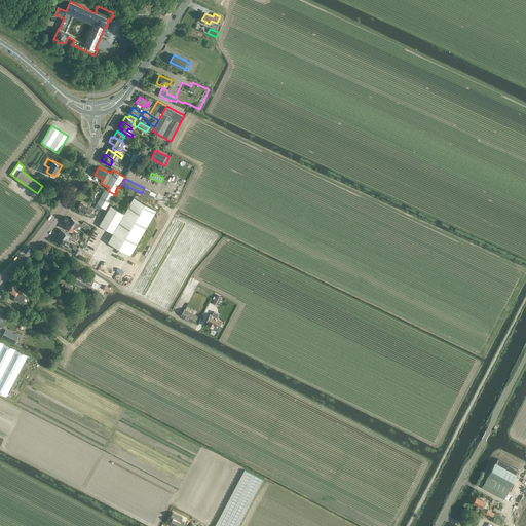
[(106,209),(114,195),(114,194),(107,190),(105,189),(97,203),(106,209)]
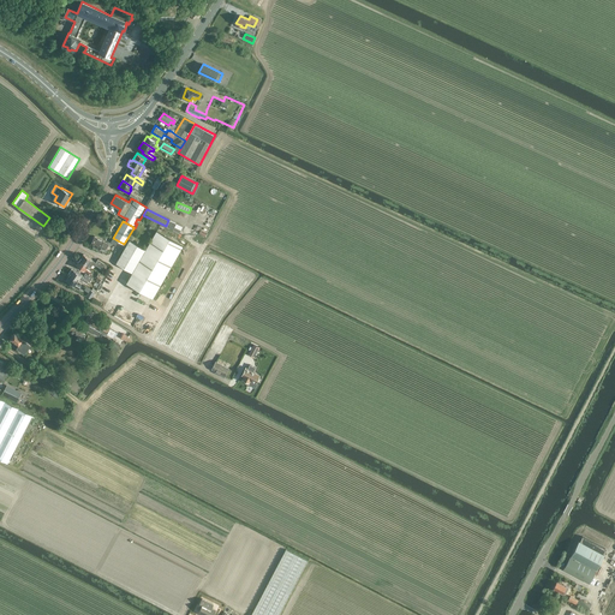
[(174,227),(175,224),(169,221),(166,227),(179,233),(180,231),(174,227)]
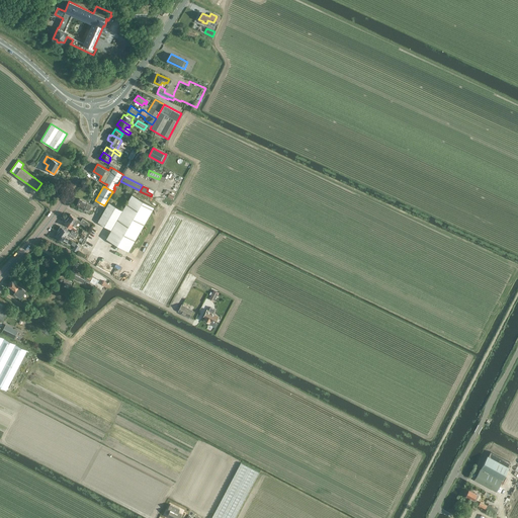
[(154,207),(151,205),(132,194),(122,209),(120,209),(109,202),(98,222),(120,235),(134,242),(154,207)]
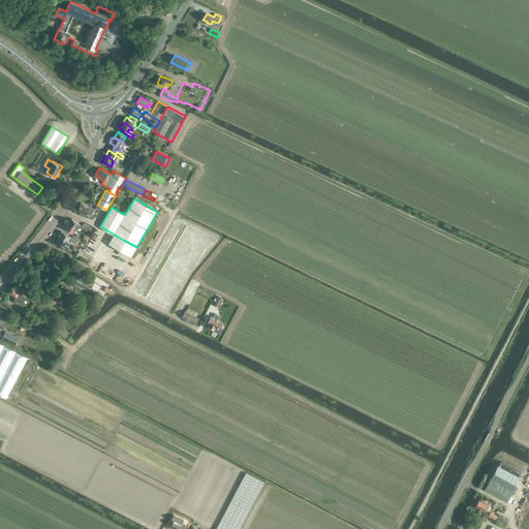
[(85,215),(87,212),(91,214),(93,210),(89,208),(81,204),(78,210),(85,215)]
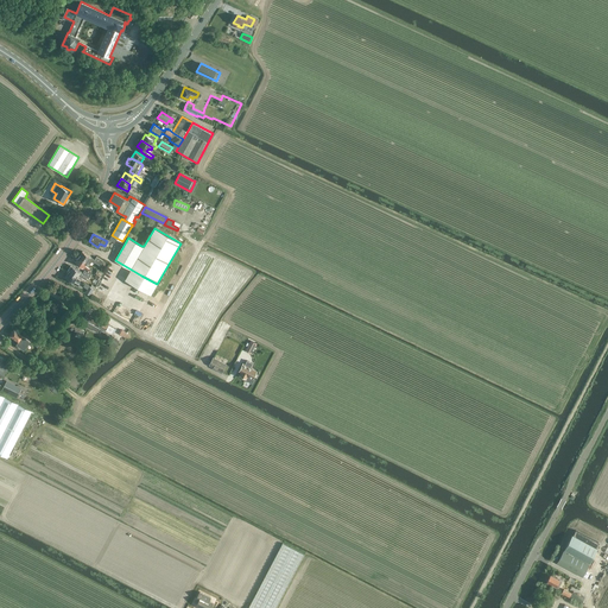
[(94,263),(100,266),(103,261),(96,257),(95,259),(82,252),(78,257),(88,263),(90,265),(92,261),(94,263)]
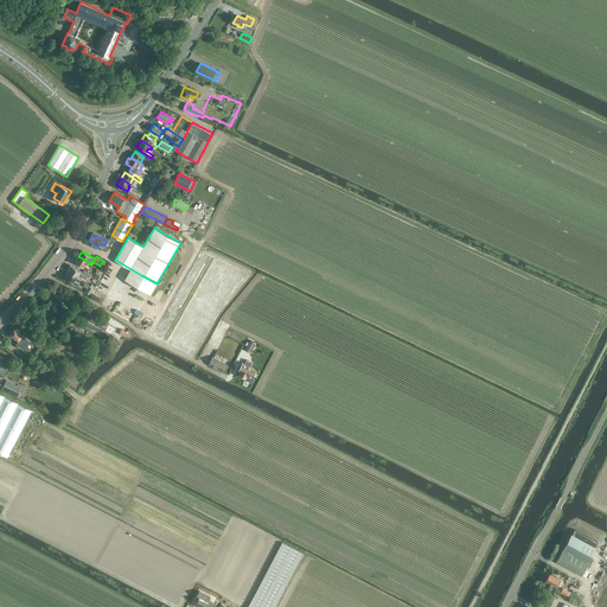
[(88,262),(78,256),(75,261),(88,270),(90,268),(85,264),(88,262)]
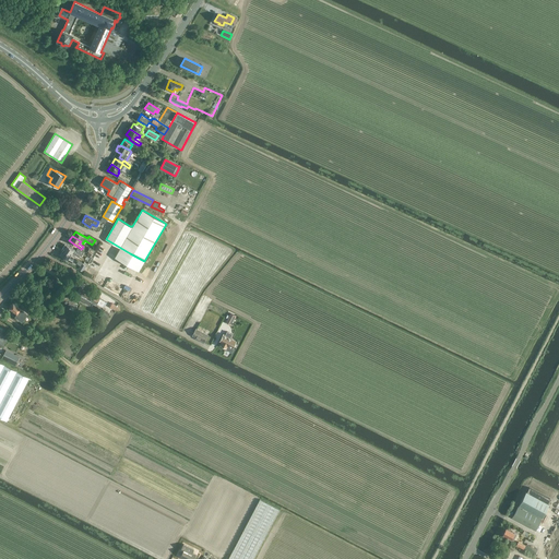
[(67,245),(62,250),(71,256),(72,253),(78,257),(80,253),(81,254),(82,252),(79,250),(76,252),(67,245)]
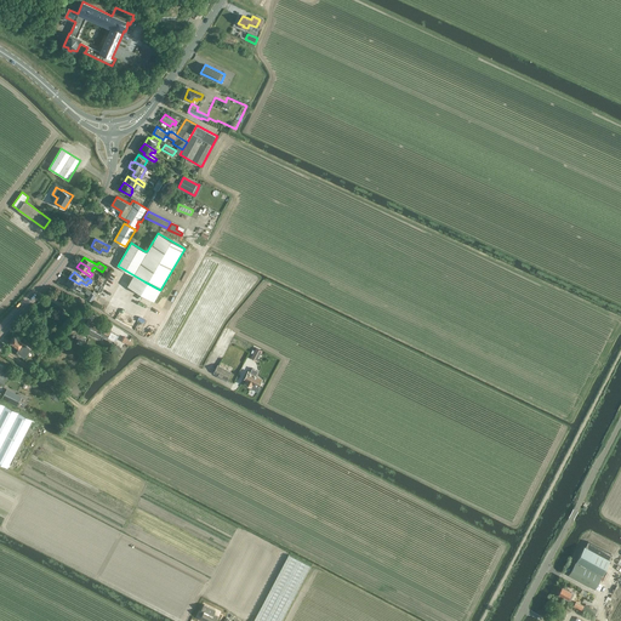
[(66,283),(75,289),(80,292),(81,290),(78,286),(79,284),(69,278),(66,283)]
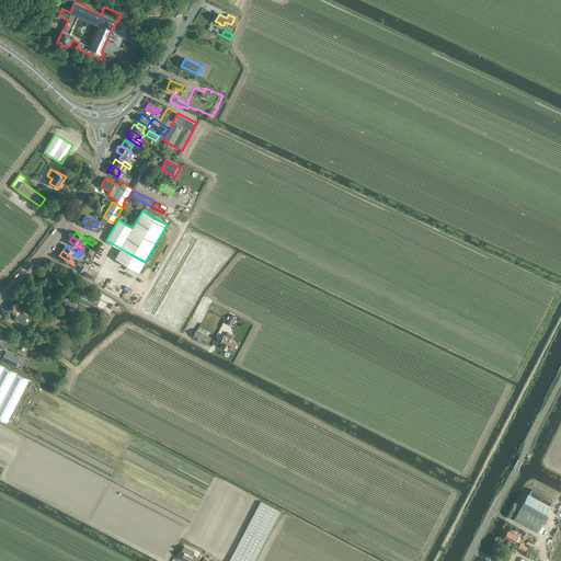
[(78,298),(78,299),(90,306),(92,302),(104,309),(106,304),(100,300),(100,299),(91,294),(92,293),(90,290),(89,293),(80,288),(77,294),(78,294),(76,297),(78,298)]
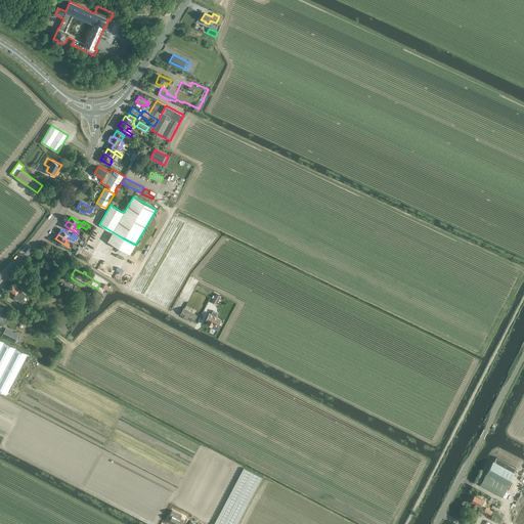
[(71,284),(73,278),(71,277),(66,274),(67,273),(60,270),(55,280),(71,289),(73,285),(71,284)]
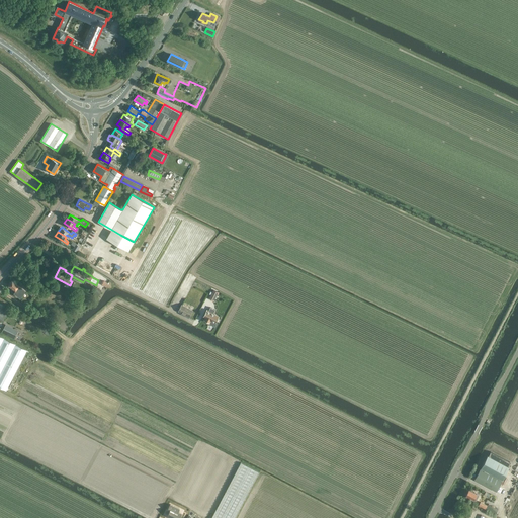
[(15,290),(13,292),(20,297),(26,290),(19,285),(12,280),(8,285),(15,290)]
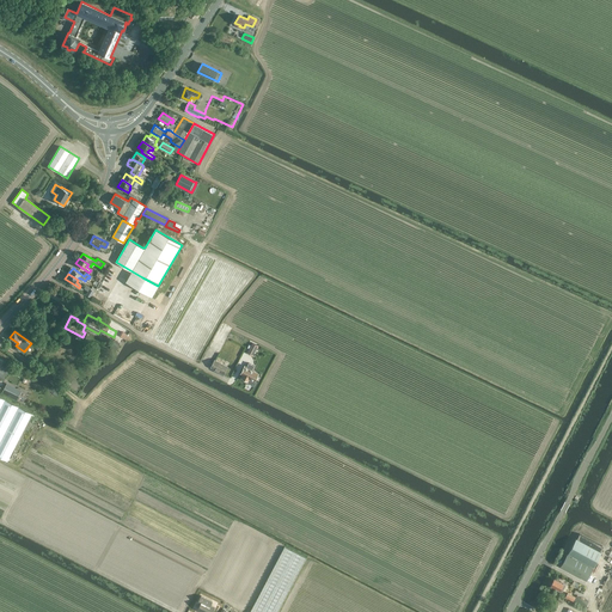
[(121,343),(115,340),(110,348),(116,352),(121,343)]
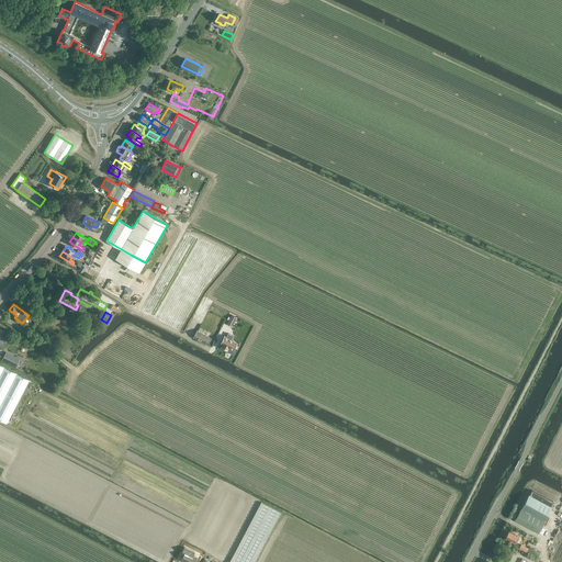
[(232,315),(227,324),(232,326),(237,317),(232,315)]
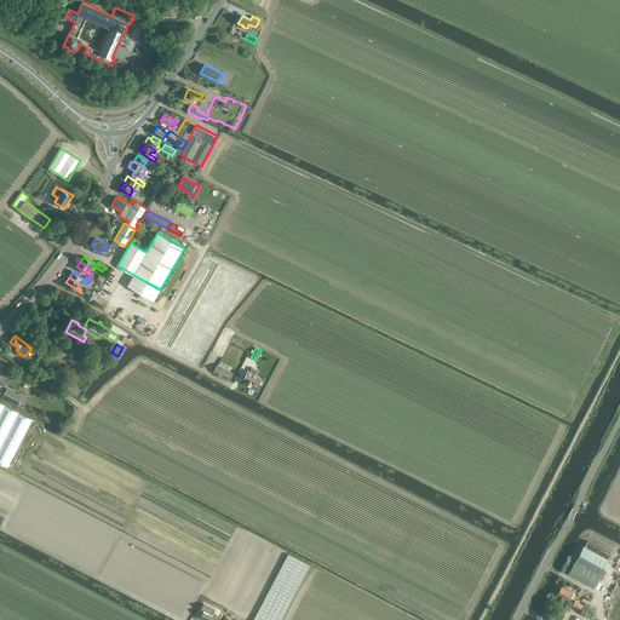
[(227,379),(231,372),(217,365),(213,372),(227,379)]
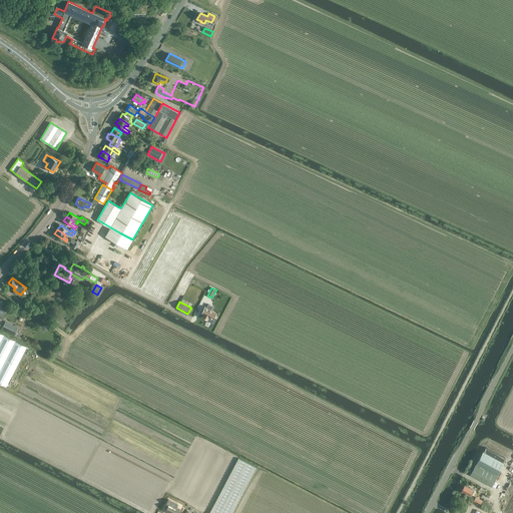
[(203,306),(199,313),(201,314),(200,316),(205,319),(204,320),(210,323),(212,319),(211,319),(214,313),(210,311),(210,310),(209,309),(211,306),(206,304),(204,307),(203,306)]
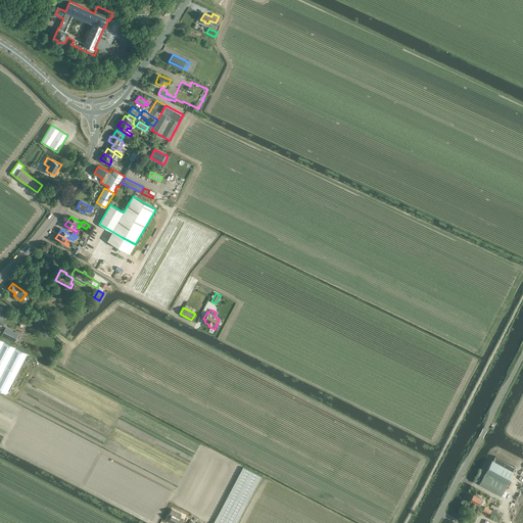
[(18,334),(6,327),(2,336),(14,342),(18,334)]
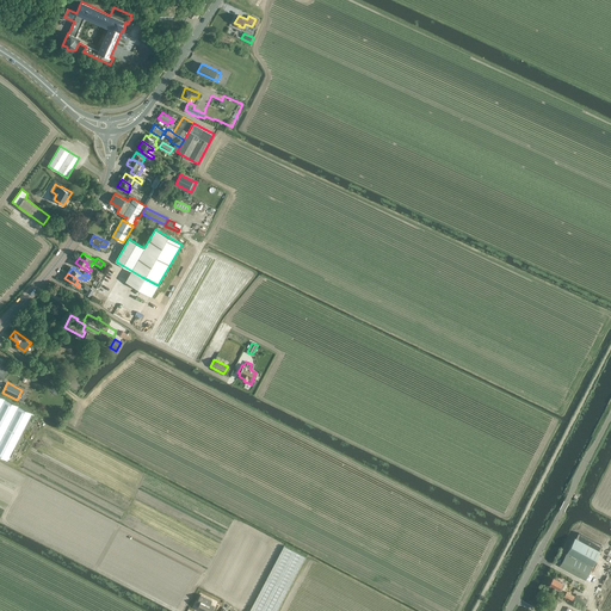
[(49,395),(44,403),(50,406),(54,397),(49,395)]
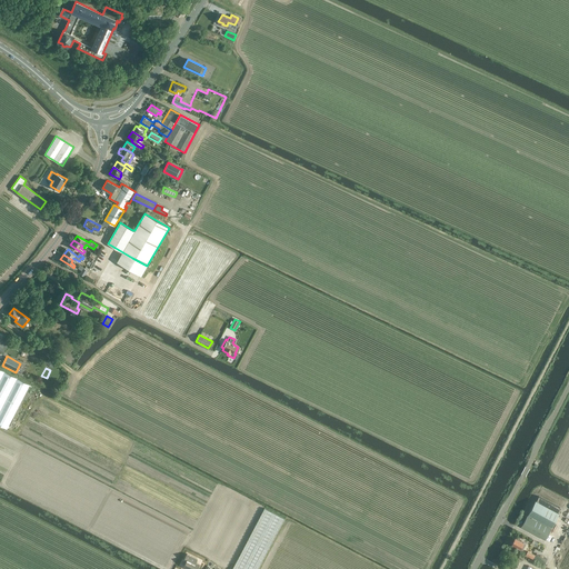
[(0,369),(0,425),(7,429),(30,385),(0,369)]
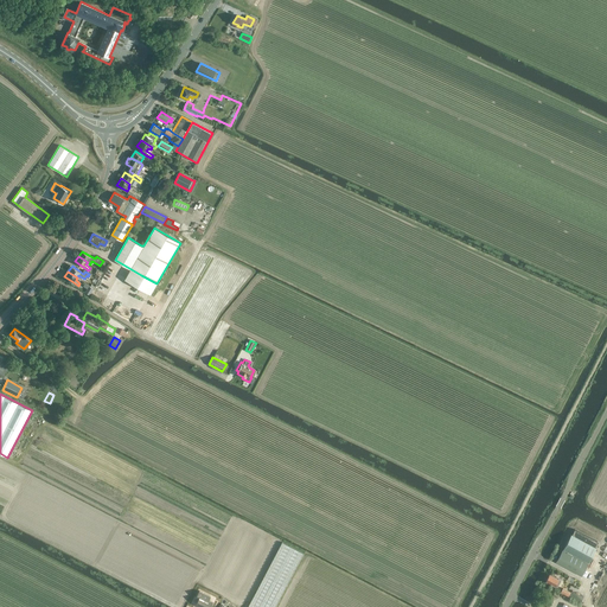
[(579,521),(575,526),(600,540),(604,534),(579,521)]
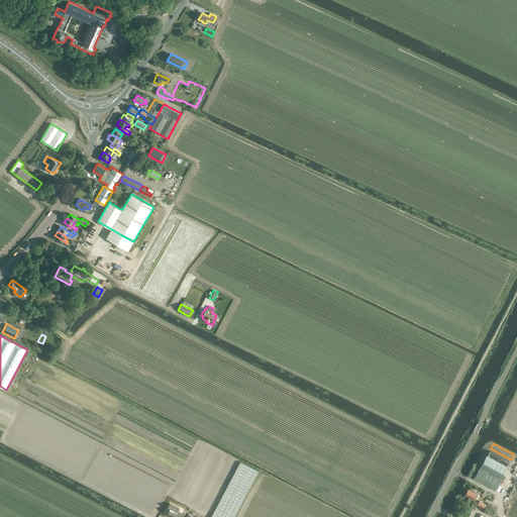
[(495,490),(501,480),(508,467),(487,454),(474,479),(495,490)]
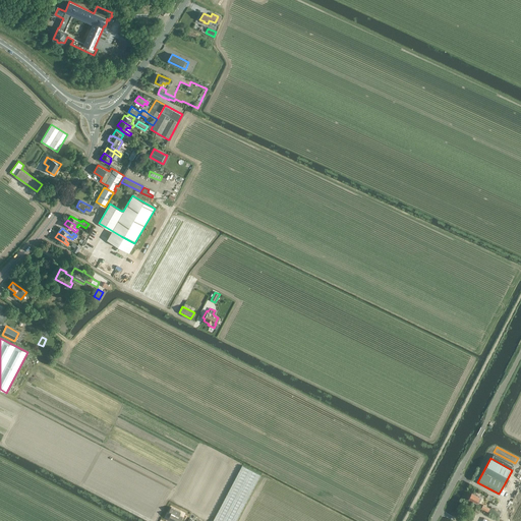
[(235,520),(261,475),(242,465),(212,520),(235,520)]
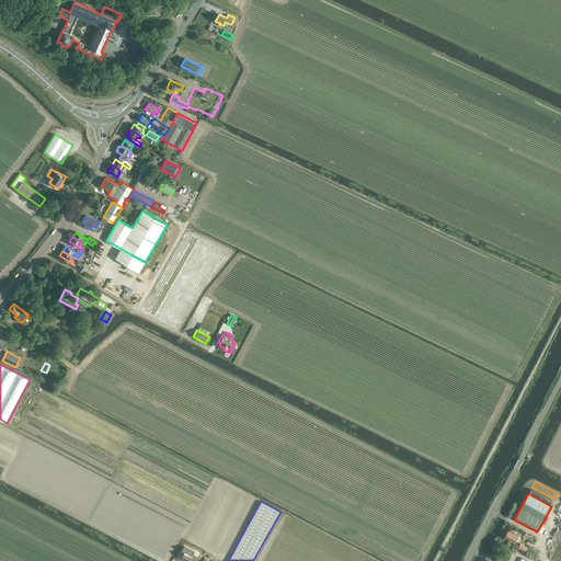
[(516,535),(507,530),(504,537),(513,541),(516,535)]
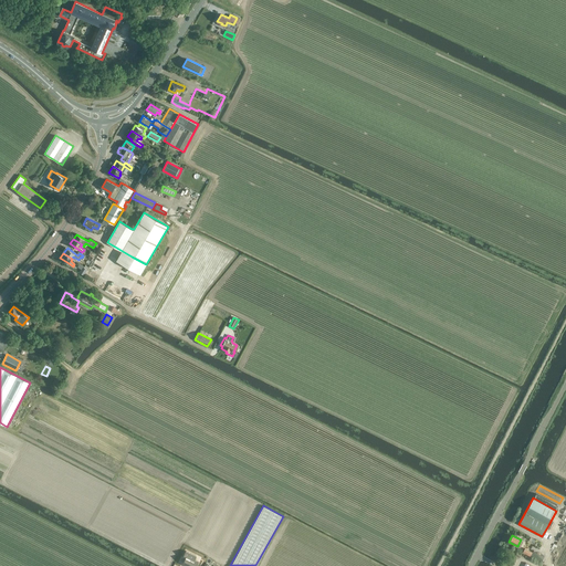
[(523,552),(531,556),(530,556),(542,562),(544,557),(543,556),(544,554),(542,554),(541,555),(533,551),(532,553),(525,548),(523,552)]
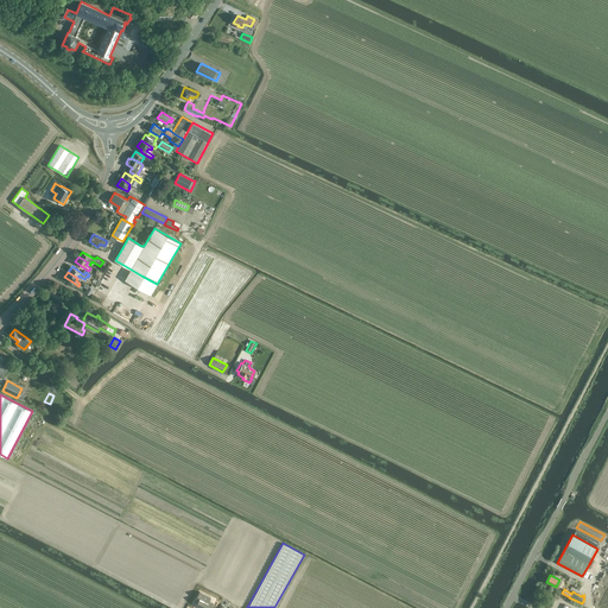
[(200,591),(196,599),(198,600),(196,606),(200,607),(210,607),(214,602),(209,601),(211,597),(200,591)]
